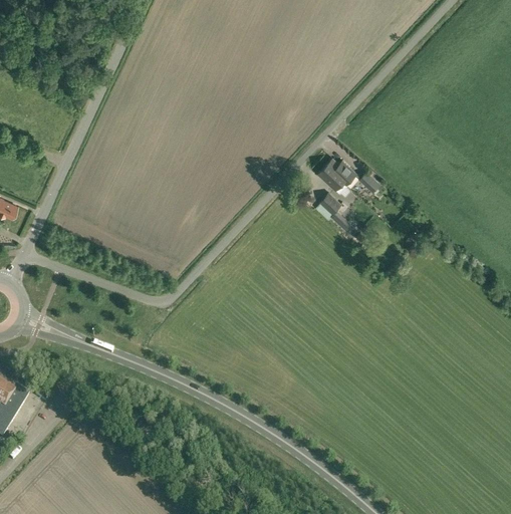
[(336,164),(329,158),(315,173),(332,189),(337,193),(344,185),(343,183),(353,173),(339,160),(336,164)]
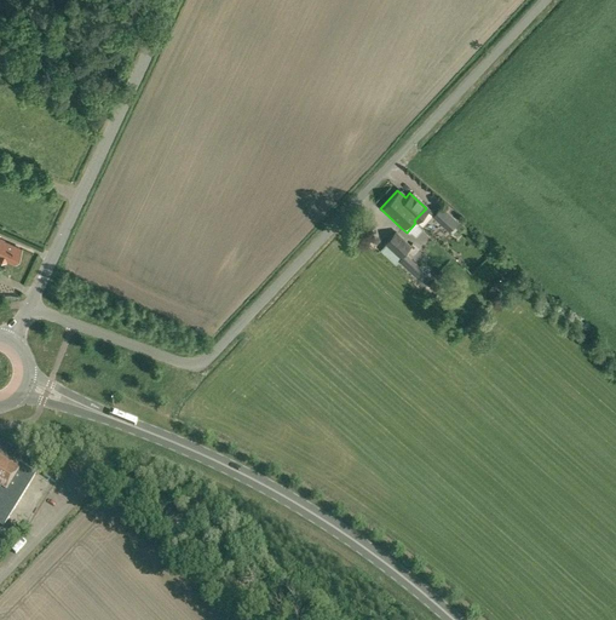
[(438,206),(430,216),(445,230),(454,220),(438,206)]
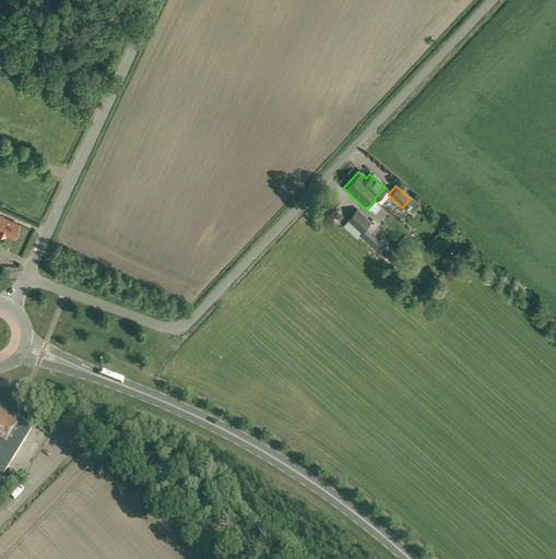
[(344,218),(358,232),(365,226),(369,230),(375,224),(368,218),(367,219),(355,207),(344,218)]
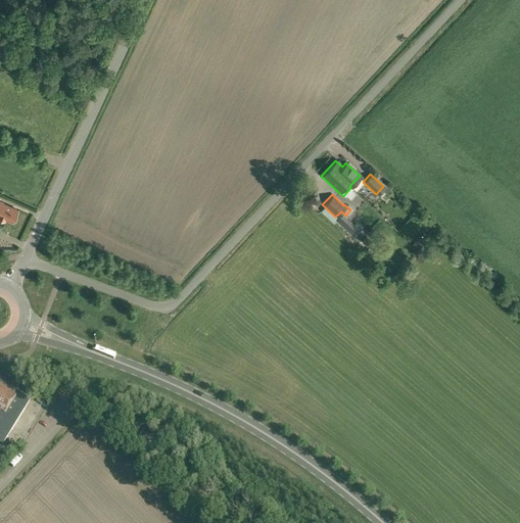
[(0,219),(1,220),(2,219),(9,222),(15,209),(0,203),(0,219)]
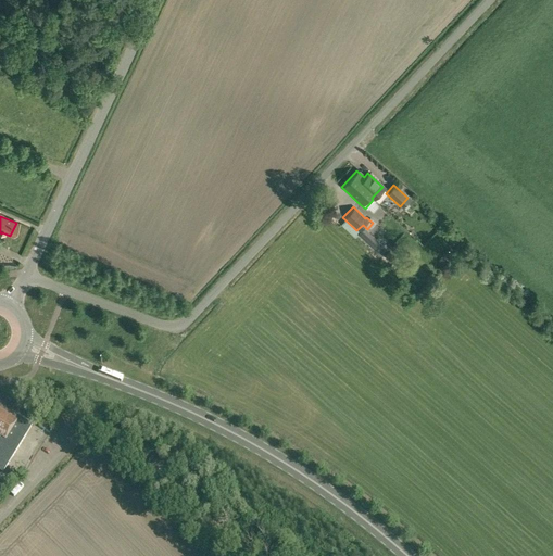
[(376,243),(361,229),(356,234),(372,249),(376,243)]
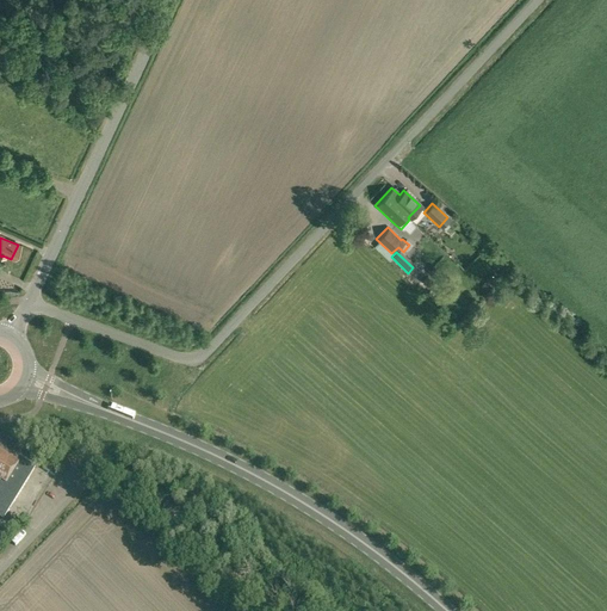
[(495,260),(487,269),(493,275),(501,266),(495,260)]
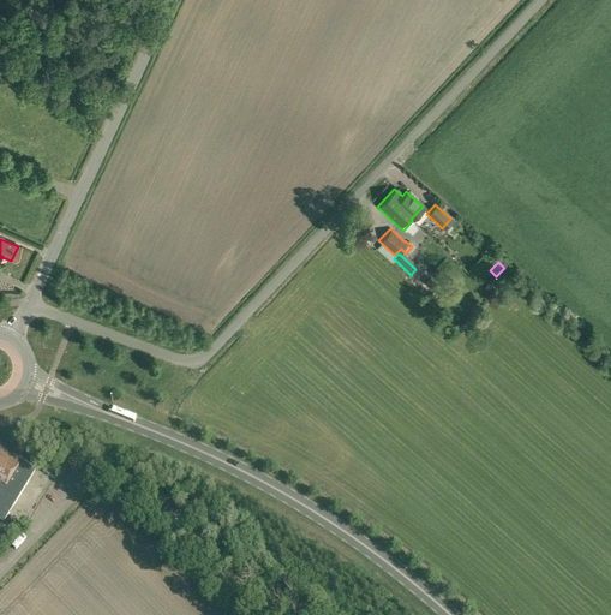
[(0,523),(31,471),(0,452),(0,523)]
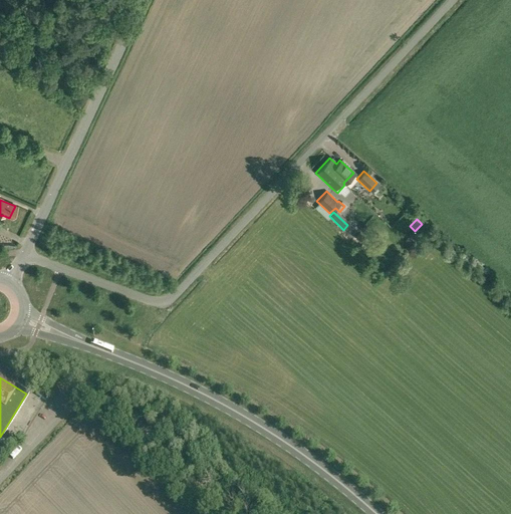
[(53,401),(36,390),(33,395),(42,401),(51,406),(53,401)]
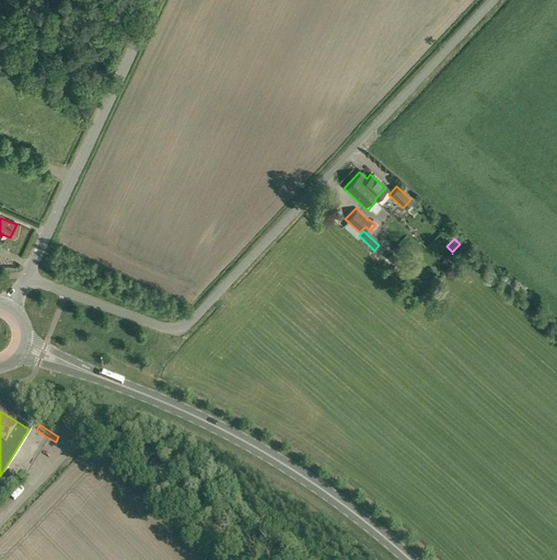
[(158,471),(153,476),(165,486),(169,482),(158,471)]
